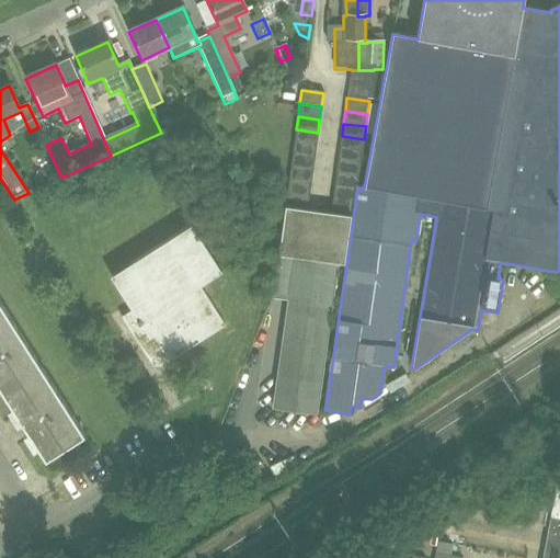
[(296,129),(294,141),(316,145),(318,133),(296,129)]
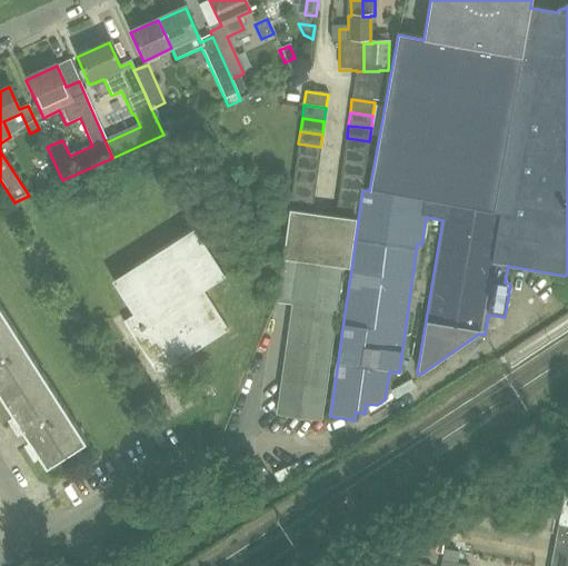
[(347,138),(345,151),(367,155),(369,141),(347,138)]
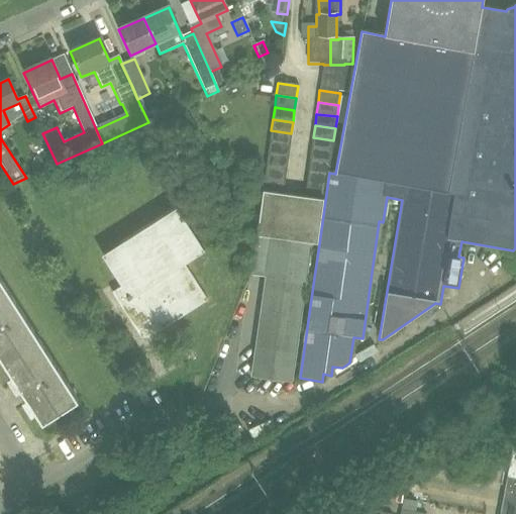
[(271,130),(270,142),(290,145),(291,133),(271,130)]
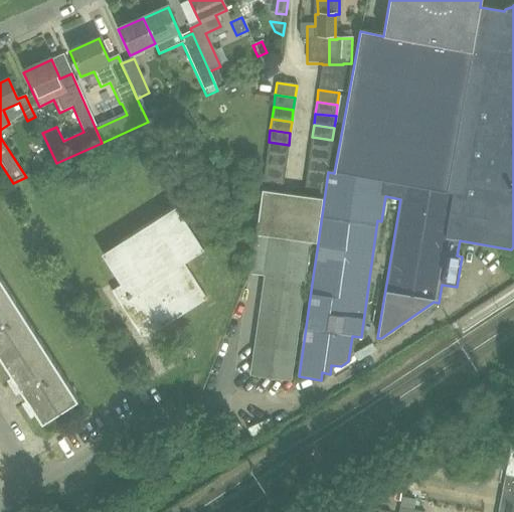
[(312,137),(311,148),(331,151),(332,140),(312,137)]
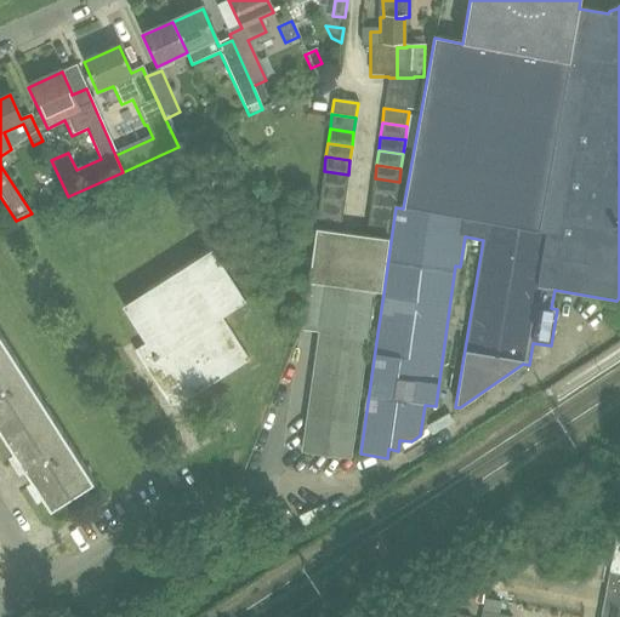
[(324,171),(322,186),(346,189),(348,175),(324,171)]
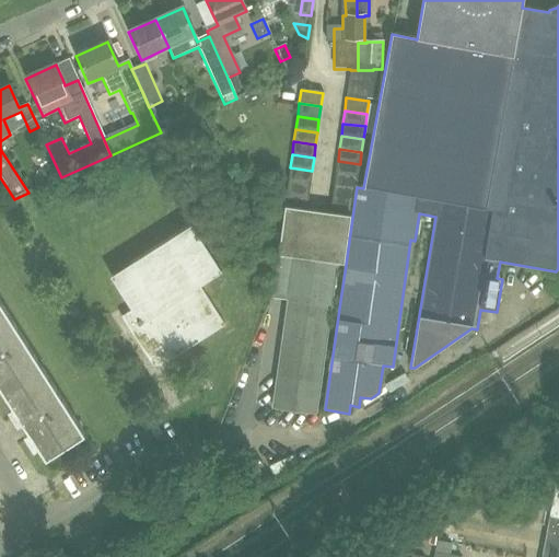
[(338,161),(336,174),(358,177),(360,164),(338,161)]
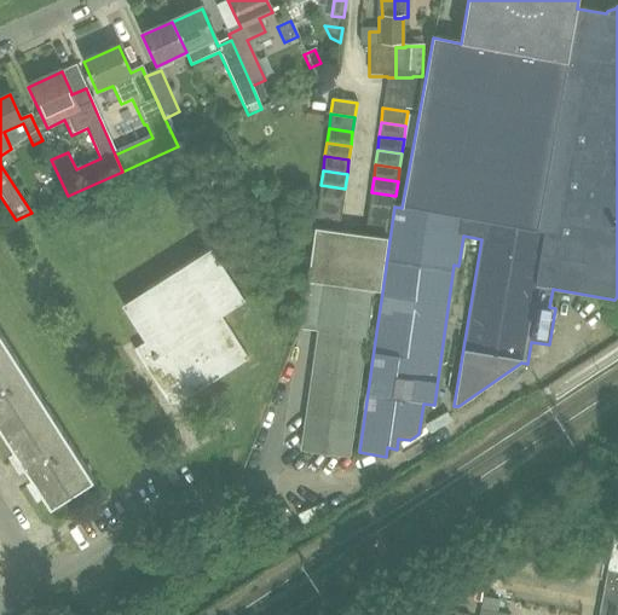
[(321,185),(319,199),(342,202),(345,189),(321,185)]
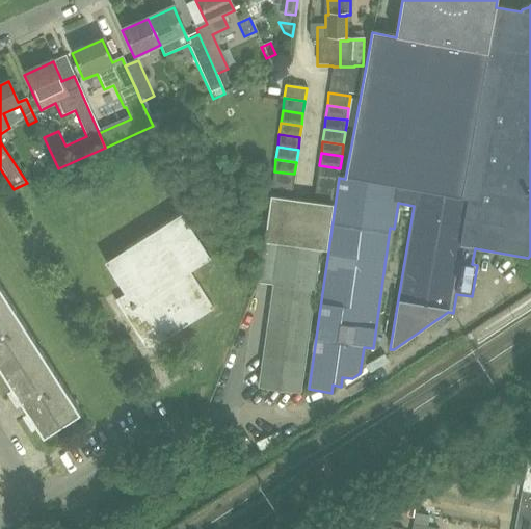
[(319,165),(317,178),(338,181),(340,168),(319,165)]
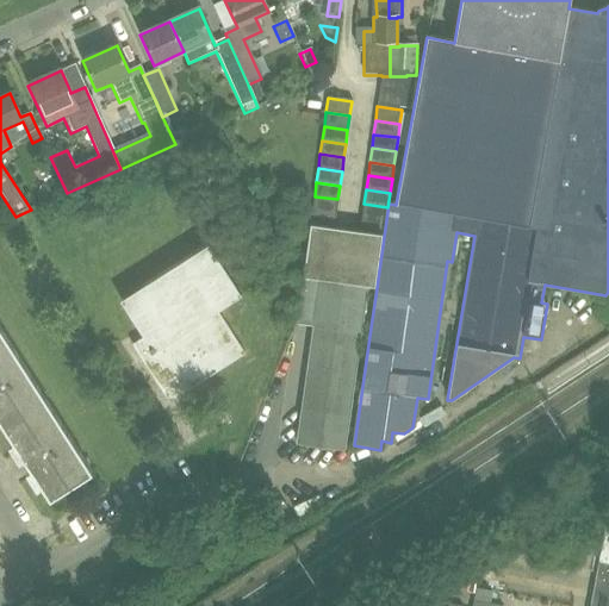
[(315,197),(312,210),(336,213),(337,199),(315,197)]
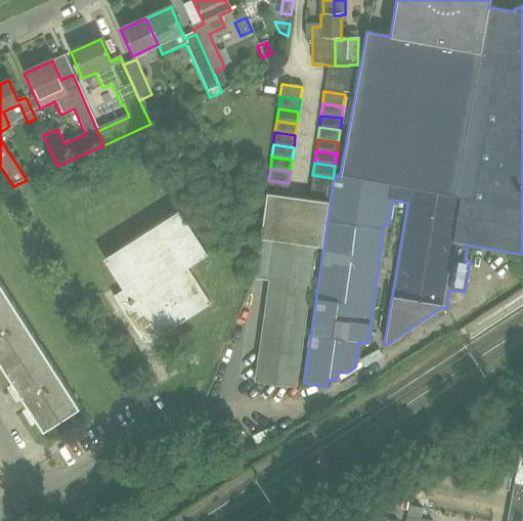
[(312,175),(311,186),(332,189),(333,178),(312,175)]
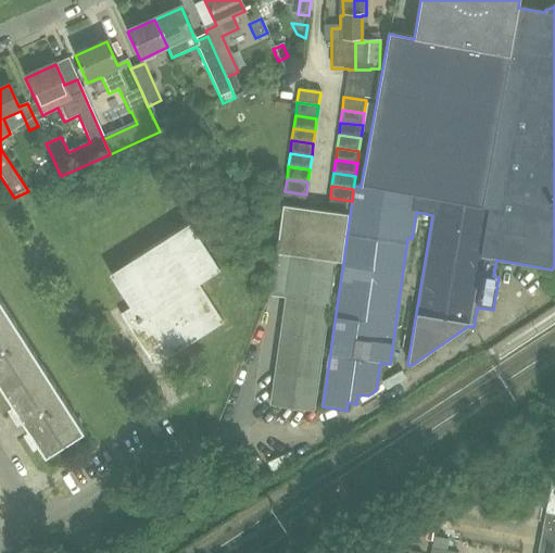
[(285,191),(284,204),(304,208),(306,195),(285,191)]
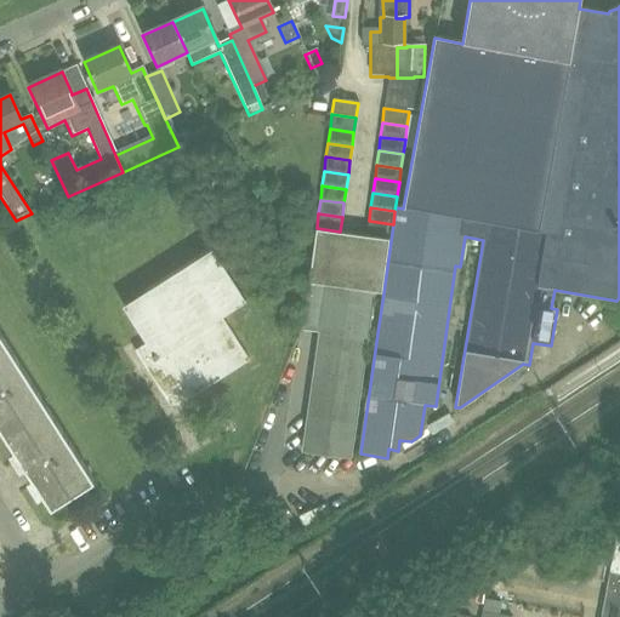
[(369,221),(367,235),(391,239),(393,224),(369,221)]
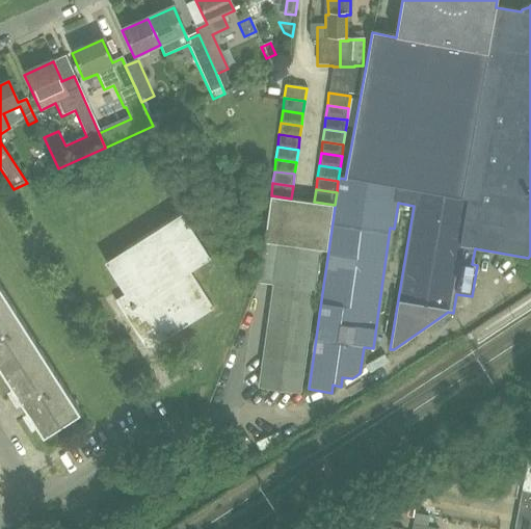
[(328,252),(335,207),(270,197),(264,243),(328,252)]
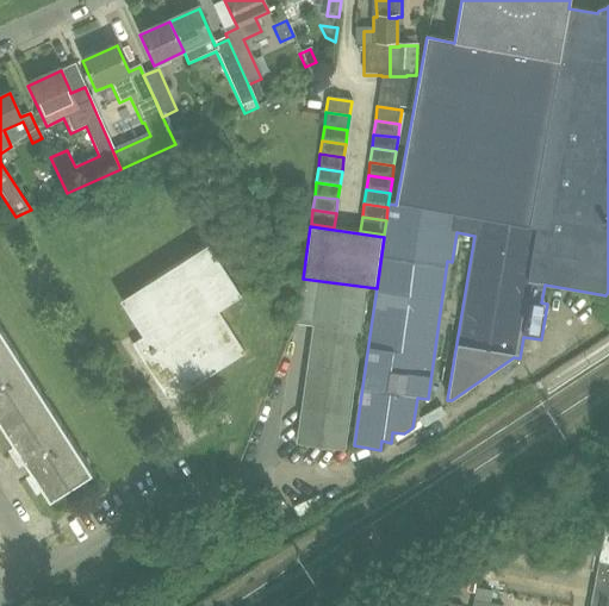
[(243,355),(230,336),(216,312),(240,297),(207,245),(120,300),(143,338),(131,347),(166,399),(212,370),(215,374),(243,355)]
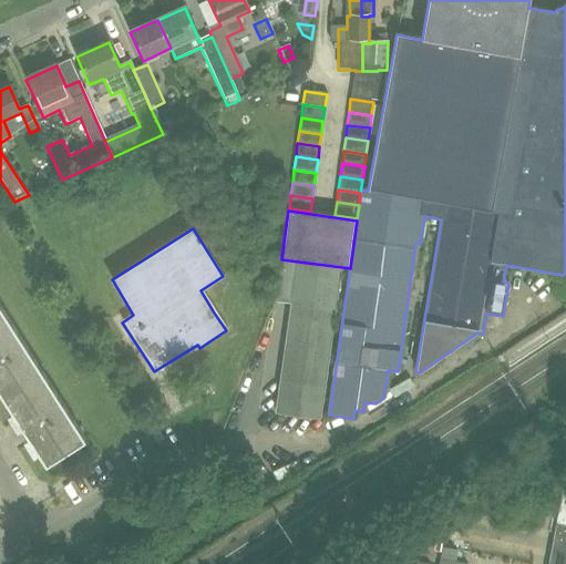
[(350,268),(281,259),(275,304),(290,306),(275,414),(319,420),(336,304),(345,305),(350,268)]
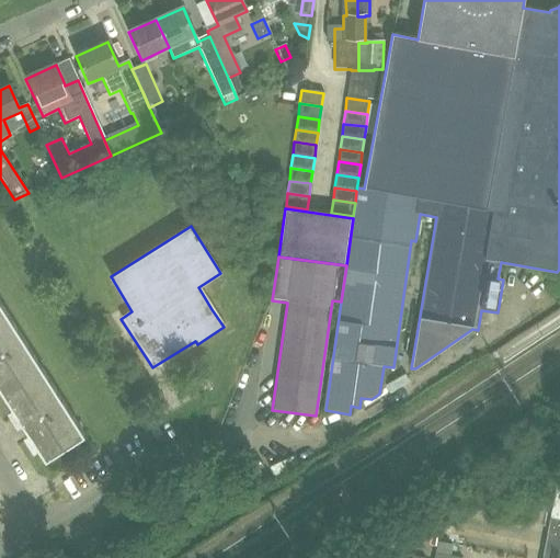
[(4,312),(0,315),(0,391),(6,399),(45,375),(4,312)]
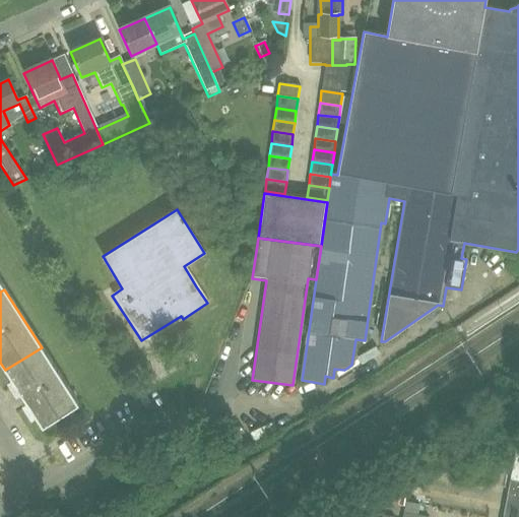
[(42,347),(5,370),(42,428),(78,404),(42,347)]
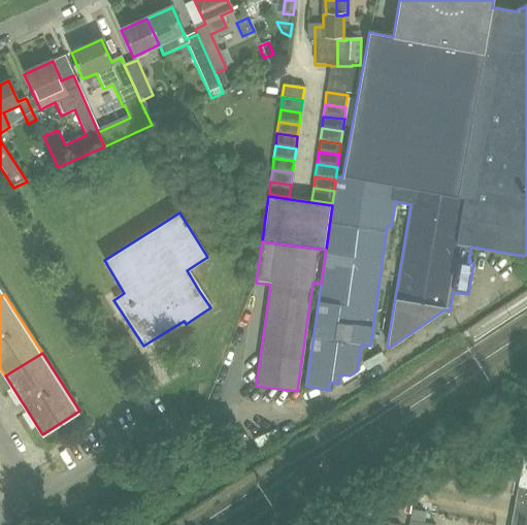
[(526,524),(526,459),(523,459),(520,477),(520,479),(520,480),(511,524),(526,524)]
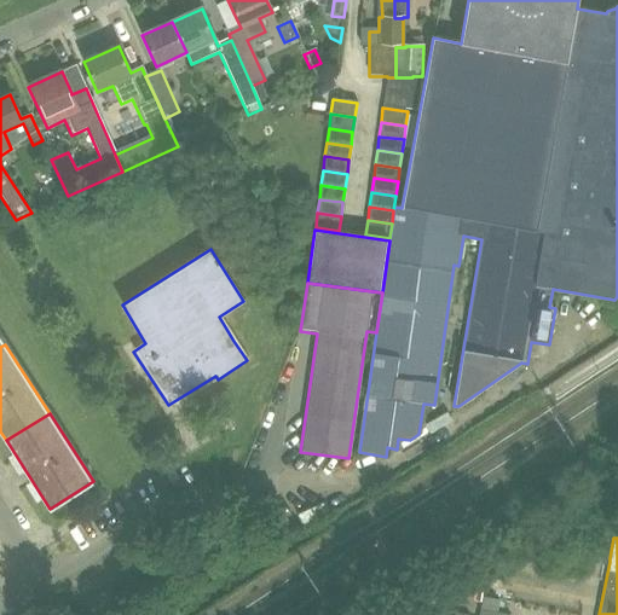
[(105,592),(94,599),(103,614),(120,614),(105,592)]
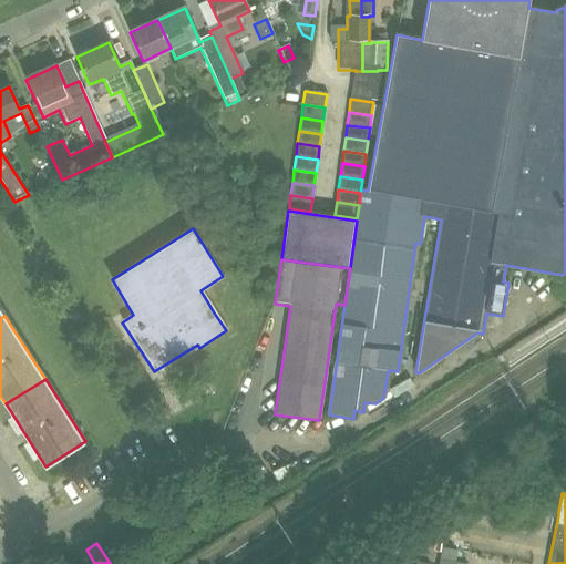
[(94,563),(86,550),(75,556),(80,563),(94,563)]
